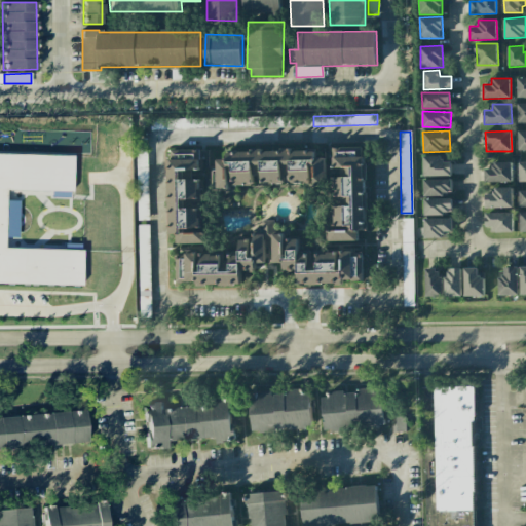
[(366,230),(364,147),(331,148),(331,168),(345,167),(345,176),(333,176),(334,224),(327,225),(328,241),(359,240),(358,231),(366,230)]
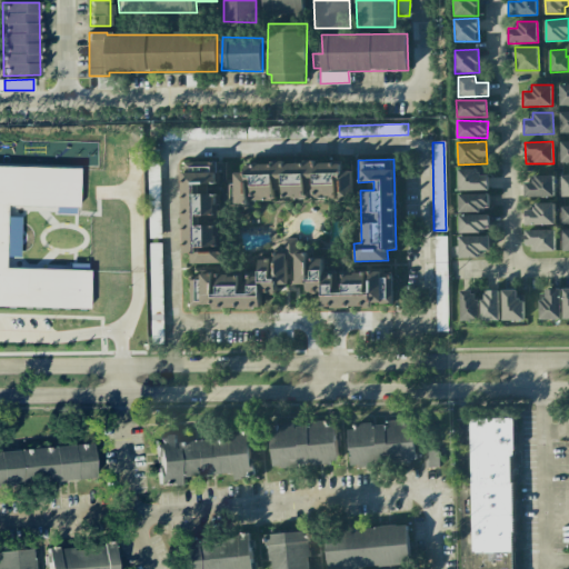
[(220,262),(217,191),(209,191),(209,183),(217,183),(217,161),(180,162),(185,253),(191,252),(192,263),(220,262)]
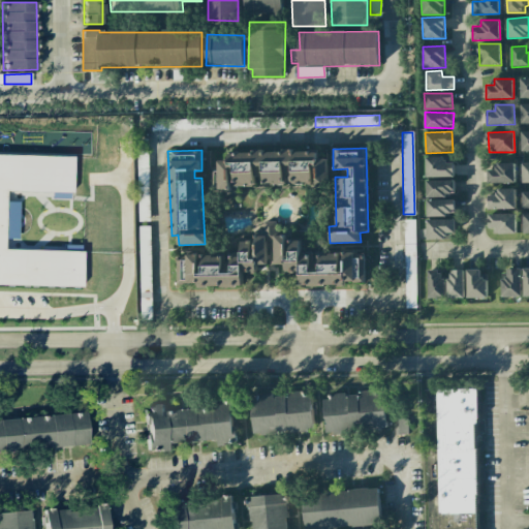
[(262,185),(328,185),(327,159),(316,159),(316,151),(229,152),(229,160),(219,160),(219,192),(230,192),(230,186),(254,186),(254,175),(262,175),(262,185)]
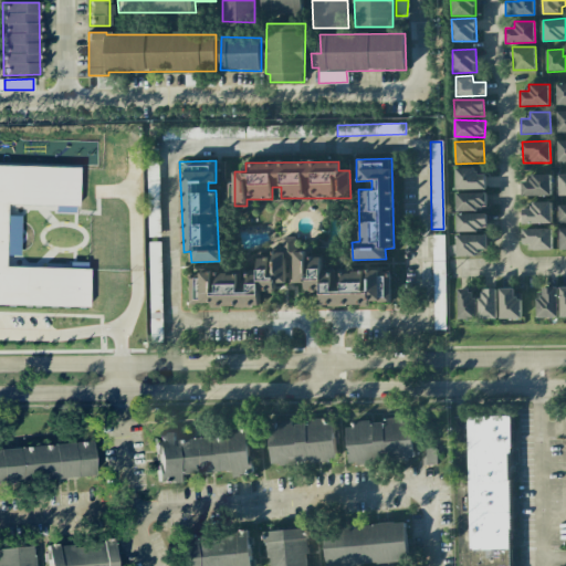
[(0,307),(23,308),(23,306),(87,307),(88,269),(4,268),(4,255),(19,255),(19,216),(6,216),(6,205),(77,206),(79,167),(0,165),(0,307)]
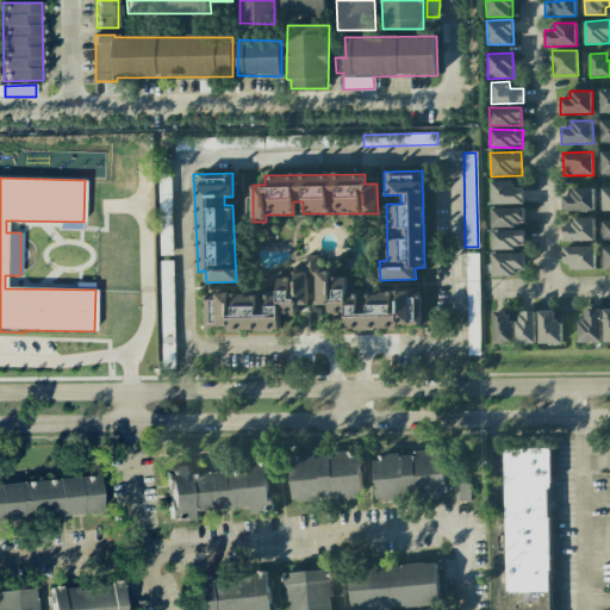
[(524,204),(523,188),(512,188),(512,181),(491,181),(491,204),(524,204)]
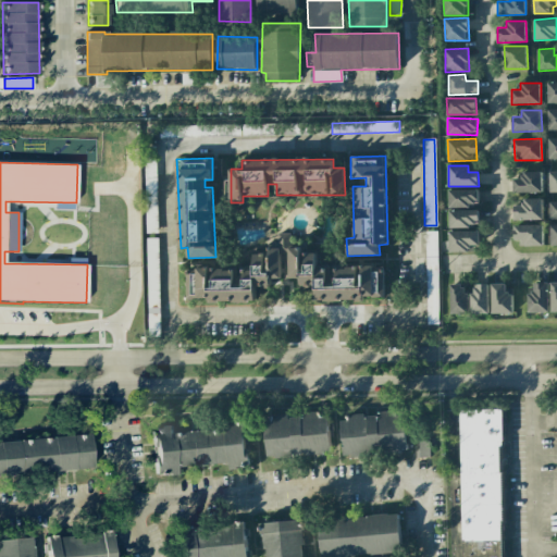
[(542,171),(522,172),(522,178),(514,178),(514,193),(542,193),(542,171)]
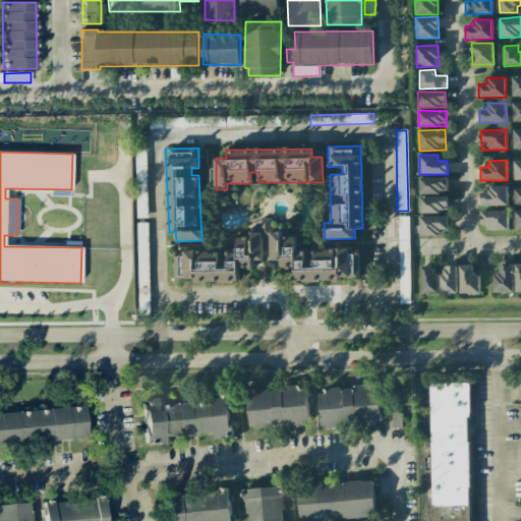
[(215,165),(207,165),(207,186),(215,186),(215,165)]
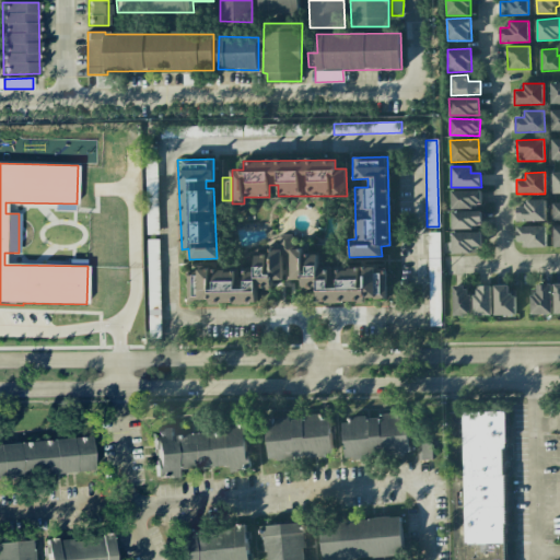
[(452,208),(481,207),(480,190),(452,191),(452,208)]
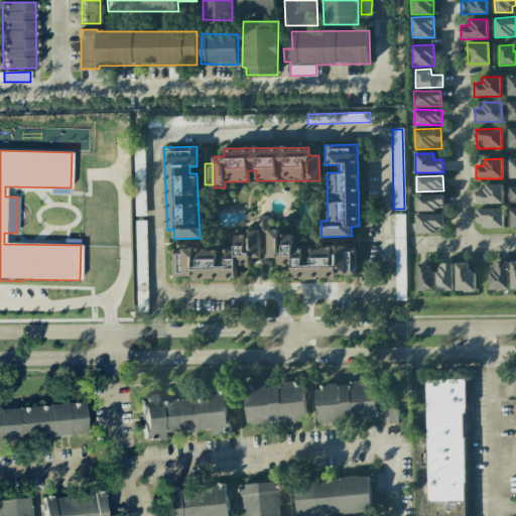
[(503,183),(485,184),(485,190),(476,190),(476,204),(503,204),(503,183)]
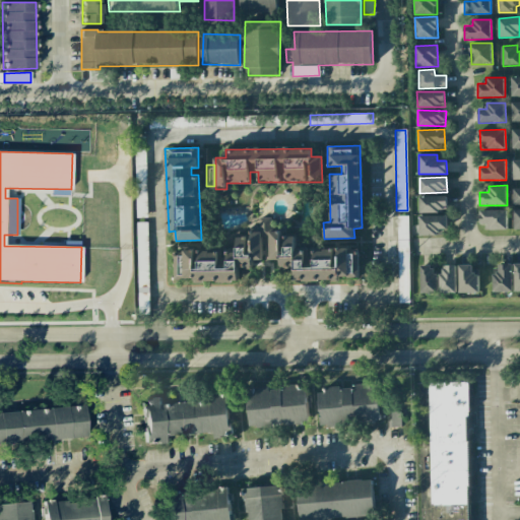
[(419,212),(447,211),(447,196),(419,196),(419,212)]
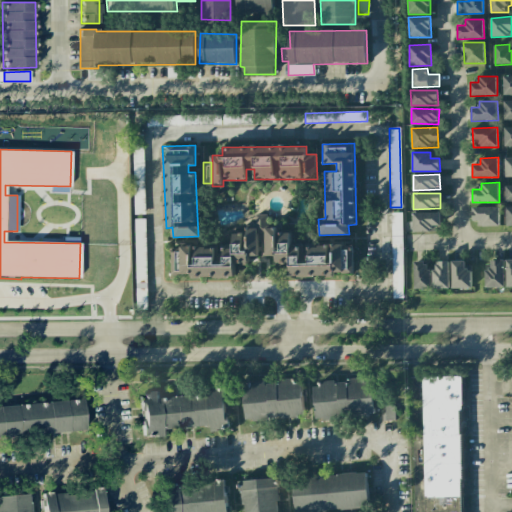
[(499,224),(499,207),(472,207),(473,225),(499,224)]
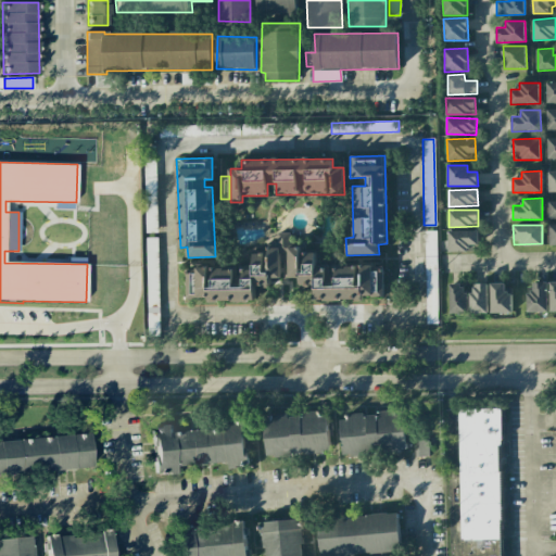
[(470,252),(470,244),(478,244),(478,230),(449,230),(449,251),(470,252)]
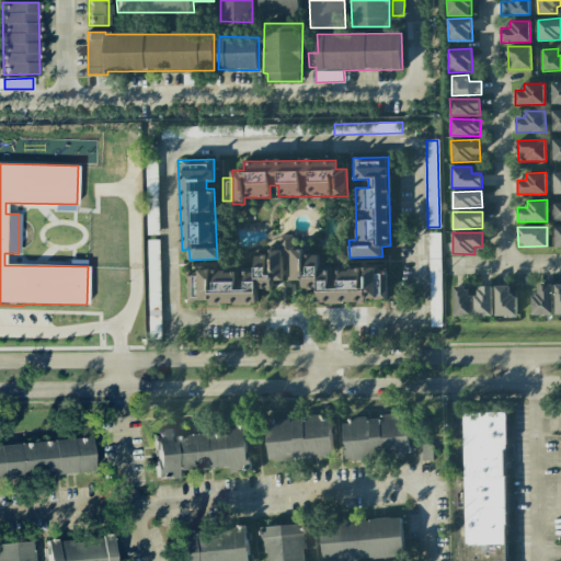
[(187,300),(208,301),(208,302),(256,304),(256,288),(272,289),(272,281),(301,281),(302,249),(293,249),(294,236),(279,235),(279,249),(271,249),(271,256),(255,256),(255,270),(213,268),(213,271),(189,271),(187,300)]
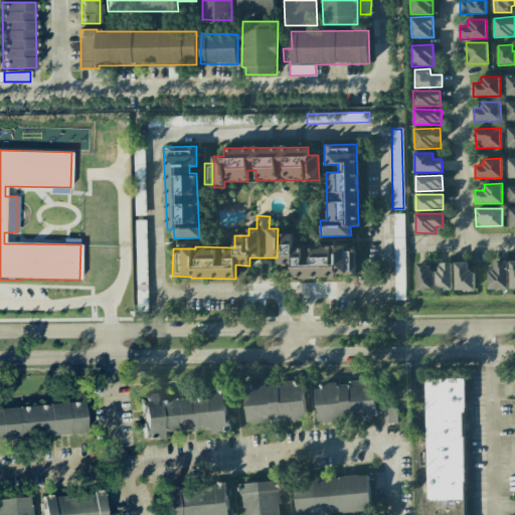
[(292,279),(336,278),(336,275),(354,274),(354,246),(332,246),(293,246),(293,233),(278,233),(279,266),(292,266),(292,279)]
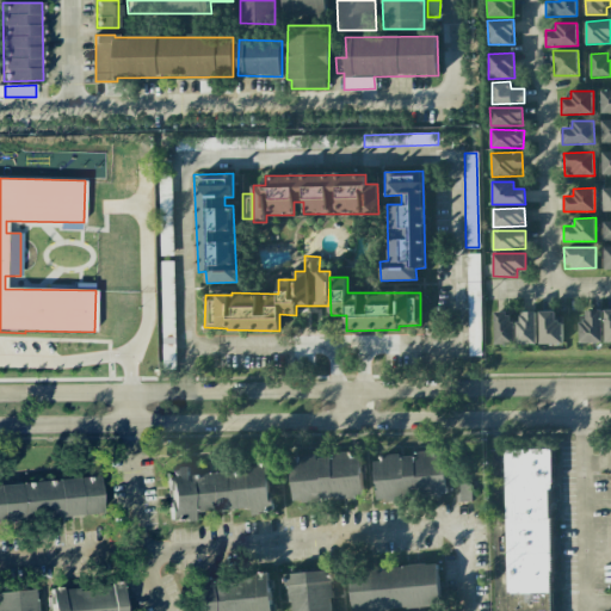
[(603,343),(602,309),(586,310),(586,320),(579,320),(580,344),(603,343)]
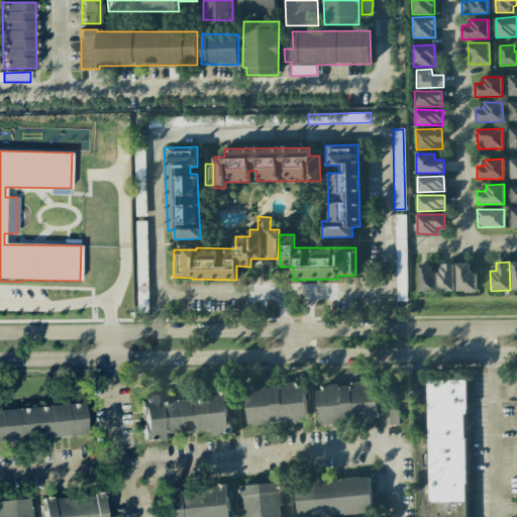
[(470,263),(455,264),(456,291),(477,291),(476,271),(470,272),(470,263)]
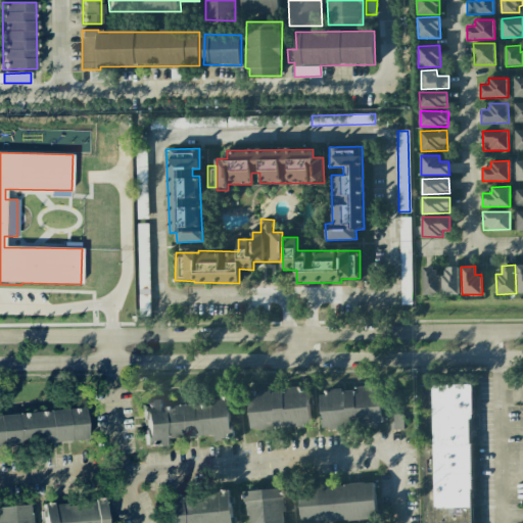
[(423,294),(439,295),(440,275),(435,275),(435,267),(424,267),(423,294)]
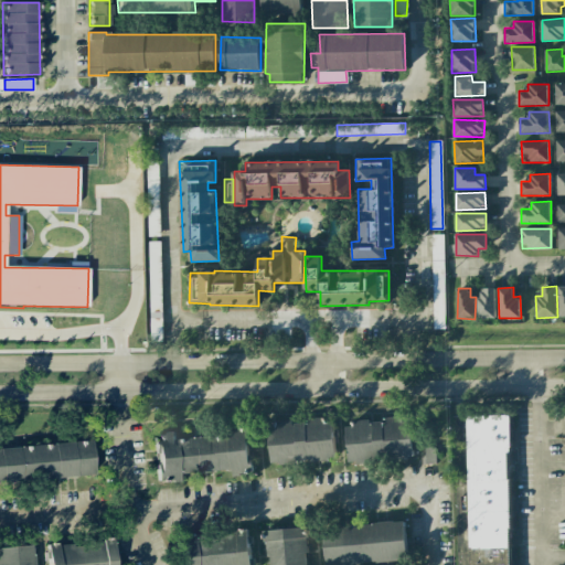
[(494,288),(478,288),(479,319),(496,318),(494,288)]
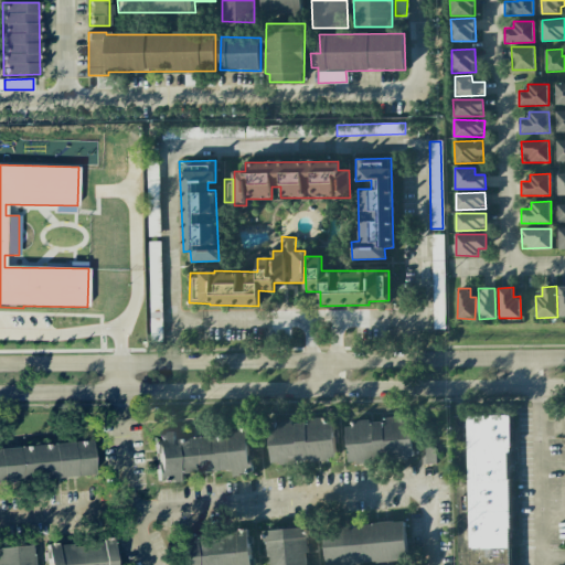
[(467,416),(468,523),(456,523),(456,550),(468,550),(467,564),(509,564),(508,415),(467,416)]
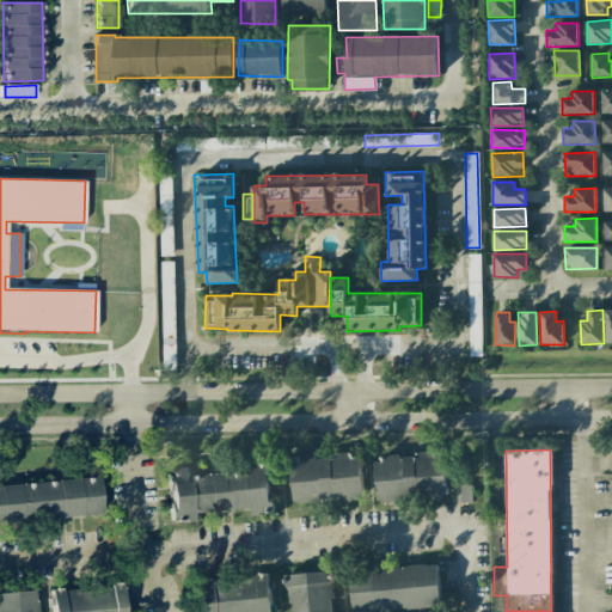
[(374,458),(378,501),(447,496),(444,453),(374,458)]
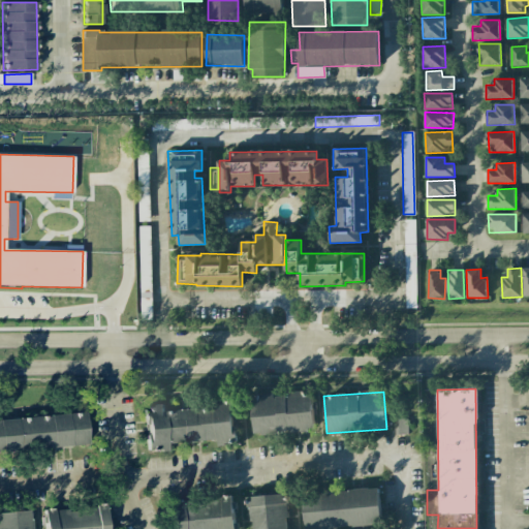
[(314,431),(311,393),(273,395),(250,397),(253,435),(314,431)]
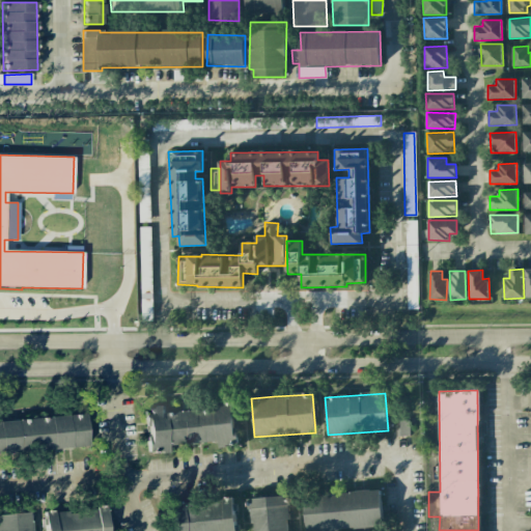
[(168,446),(218,441),(218,447),(236,446),(232,406),(165,412),(164,407),(144,409),(149,454),(168,452),(168,446)]
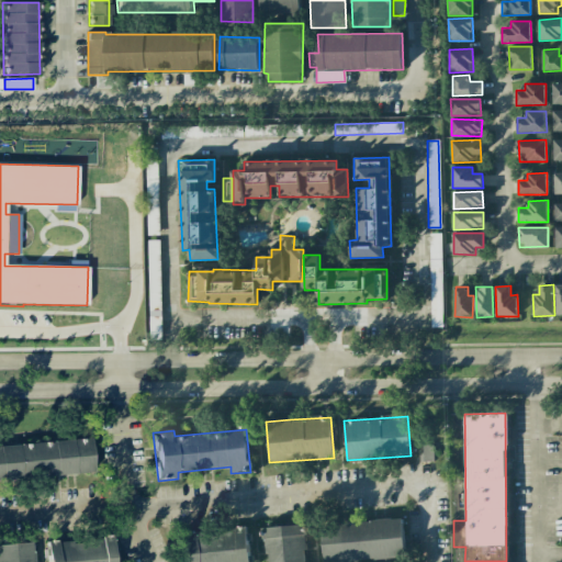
[(0,445),(0,480),(93,473),(91,439),(0,445)]
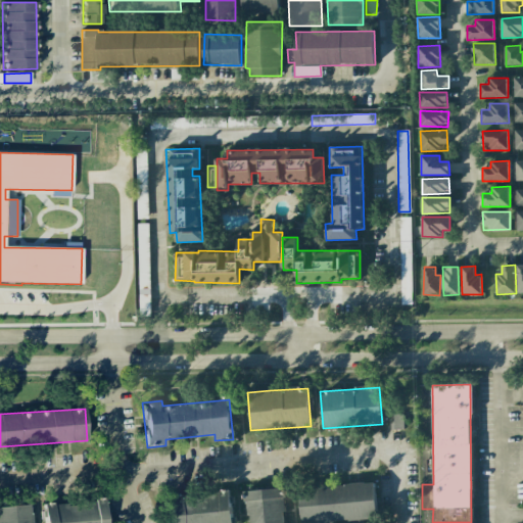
[(391,413),(392,429),(402,429),(402,413),(391,413)]
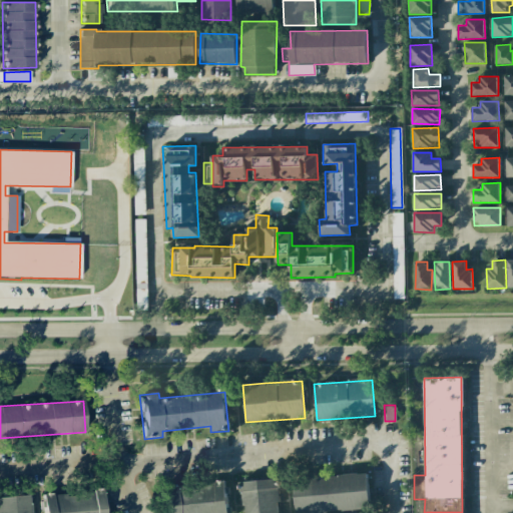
[(295,512),(369,509),(368,475),(294,478),(295,512)]
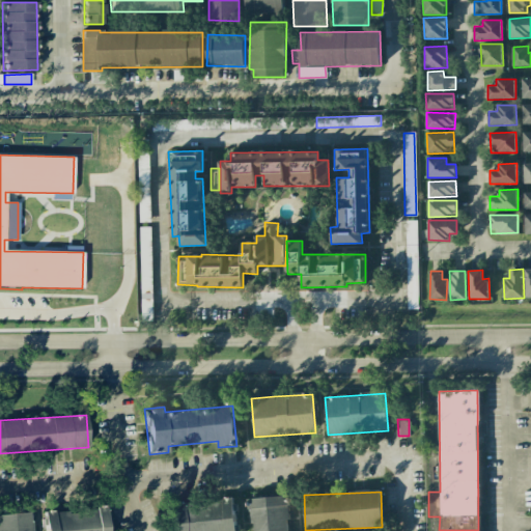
[(250,498),(252,530),(288,530),(287,496),(250,498)]
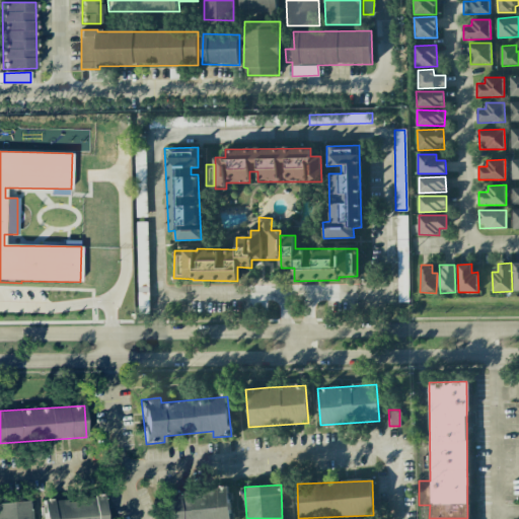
[(169,490),(168,518),(229,518),(229,490),(169,490)]
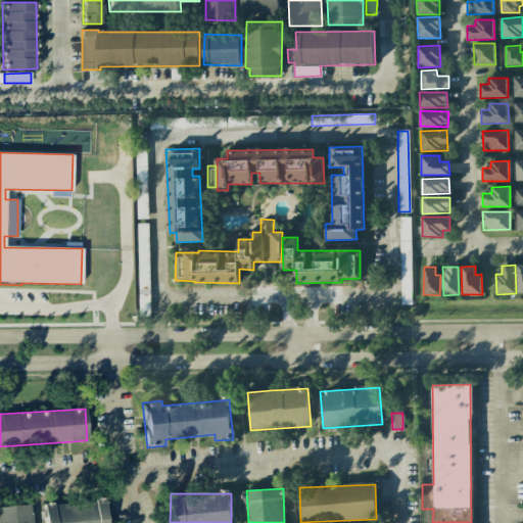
[(45,522),(106,522),(105,501),(44,504),(45,522)]
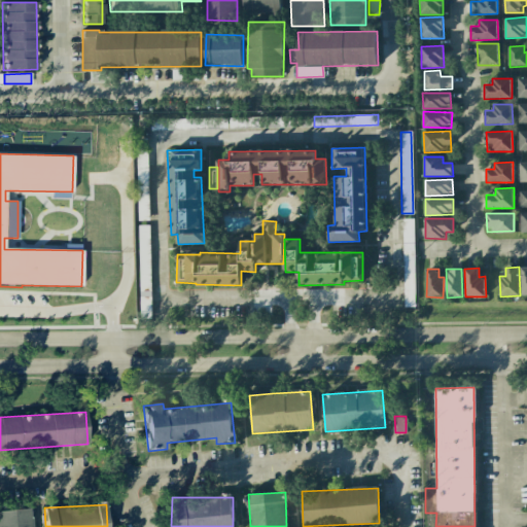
[(0,526),(32,526),(32,508),(0,510),(0,526)]
